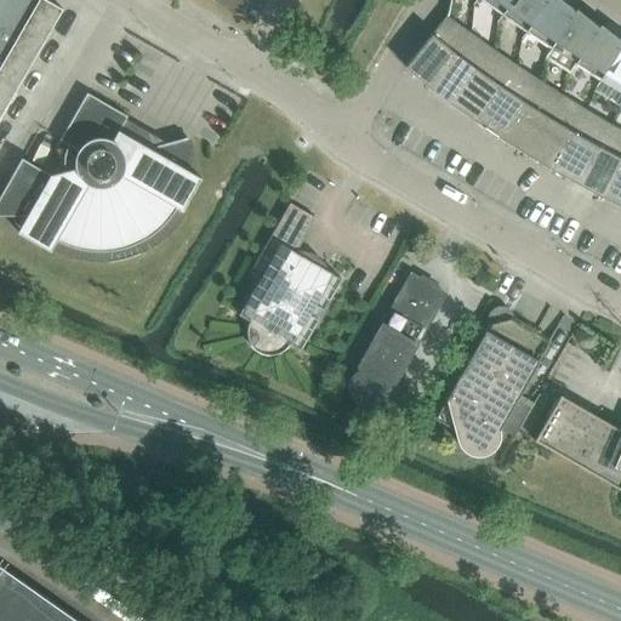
[(0,0),(0,117),(62,9),(46,0),(0,0)]
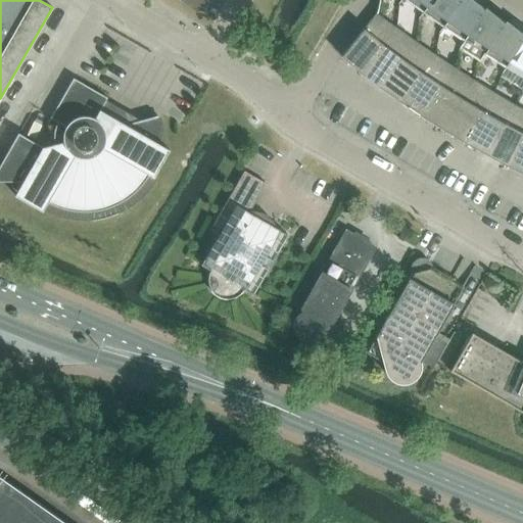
[(186,0),(185,2),(199,10),(205,0),(186,0)]
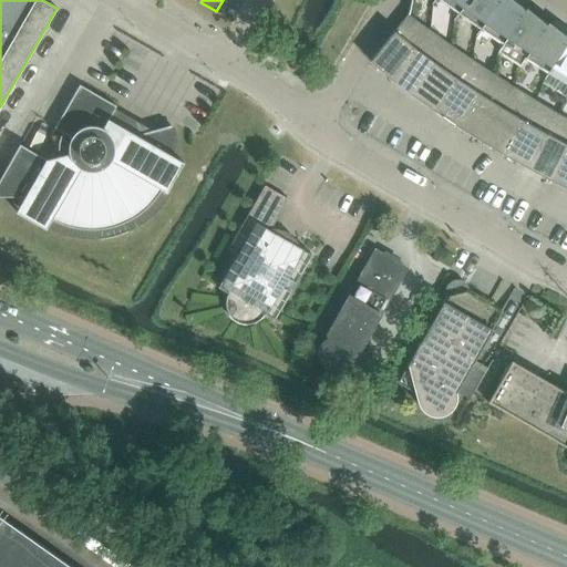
[(439,0),(459,13),(467,0),(439,0)]
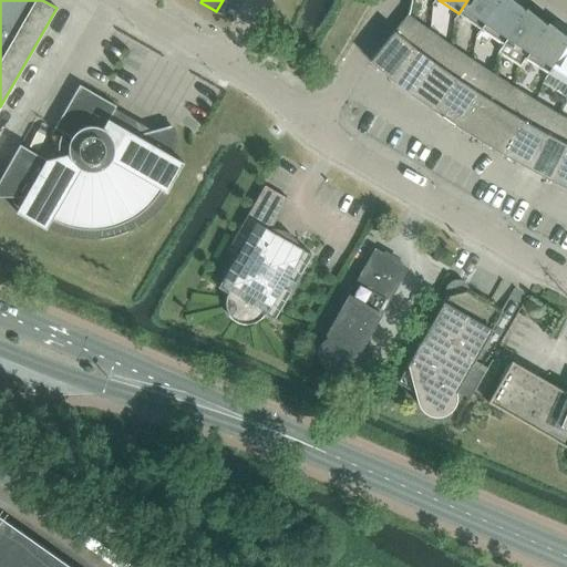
[(467,0),(459,13),(481,29),(500,0),(467,0)]
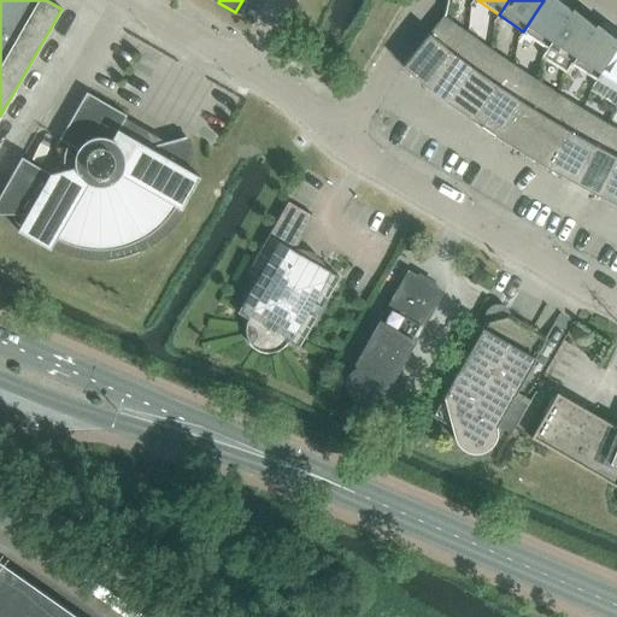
[(544,0),(523,31),(547,48),(571,12),(553,0),(544,0)]
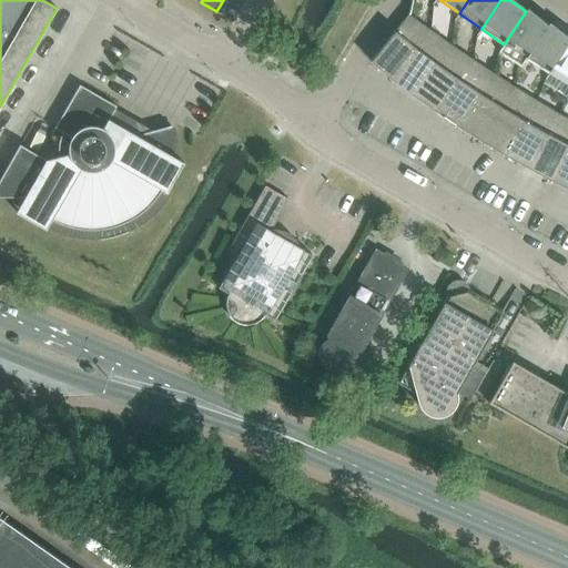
[(504,44),(526,59),(548,26),(526,11),(504,44)]
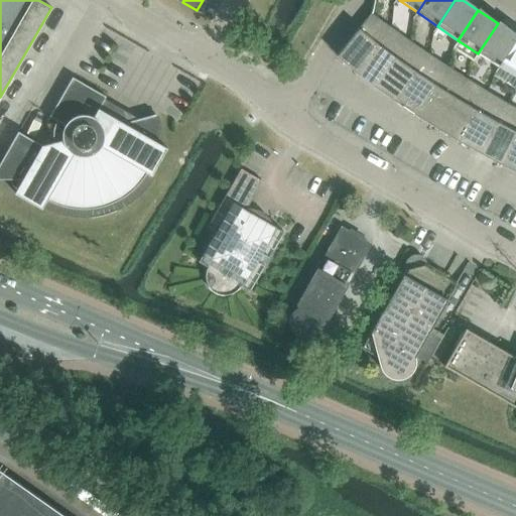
[(347,65),(356,72),(389,25),(371,12),(337,55),(347,65)]
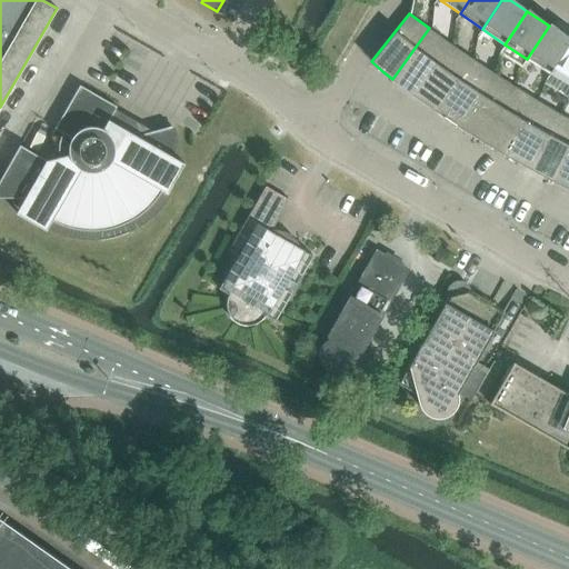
[(527,59),(550,73),(568,42),(568,38),(549,26),(527,59)]
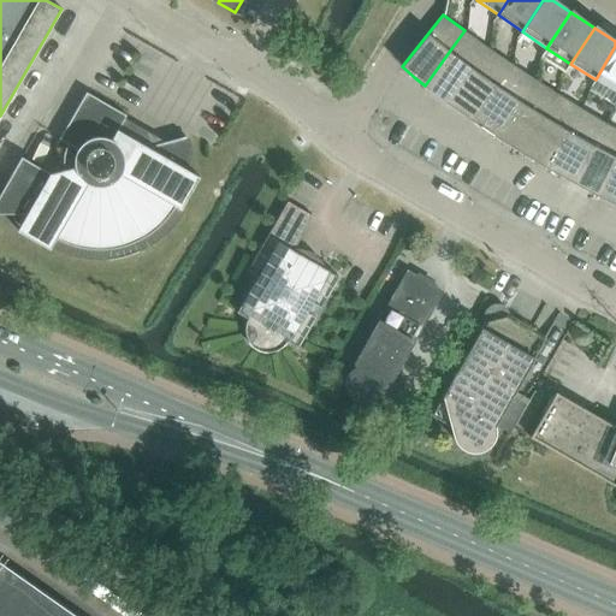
[(425,86),(449,104),(486,46),(465,30),(425,86)]
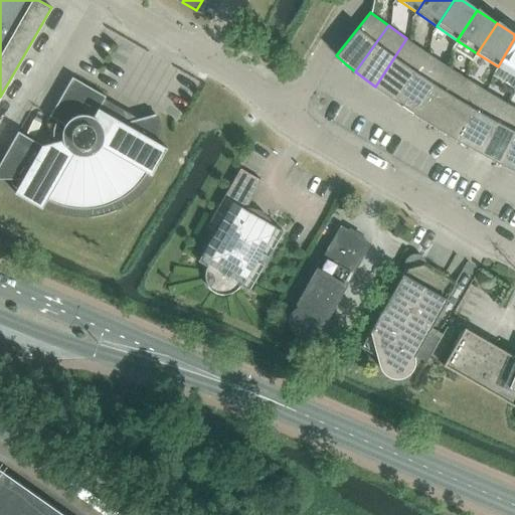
[(375,87),(395,101),(425,51),(406,38),(375,87)]
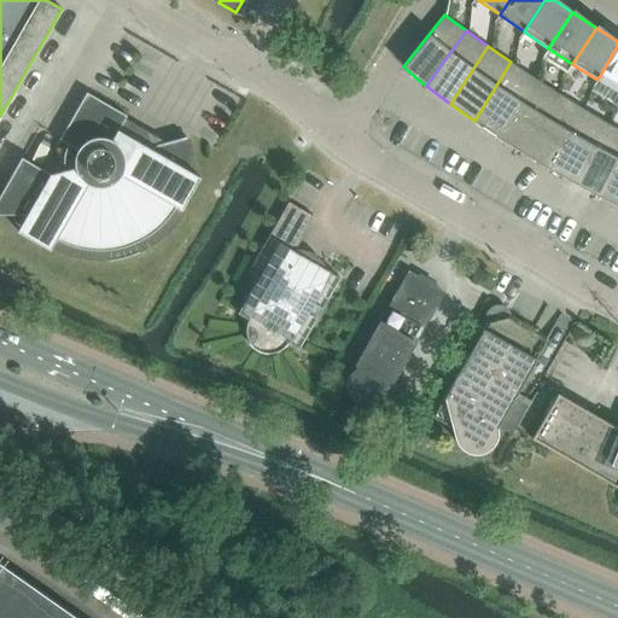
[(617,46),(598,80),(617,92),(617,46)]
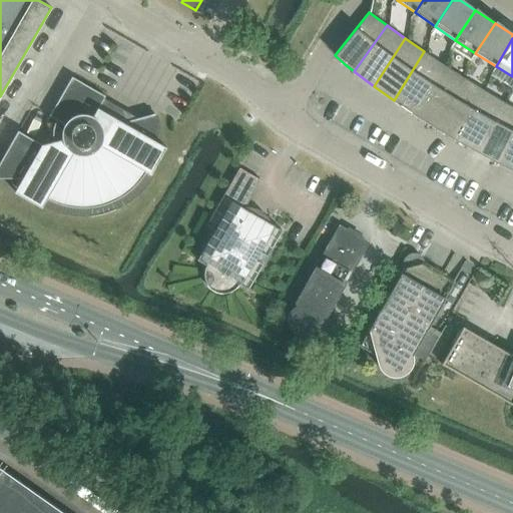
[(394,100),(414,114),(444,64),(424,51),(394,100)]
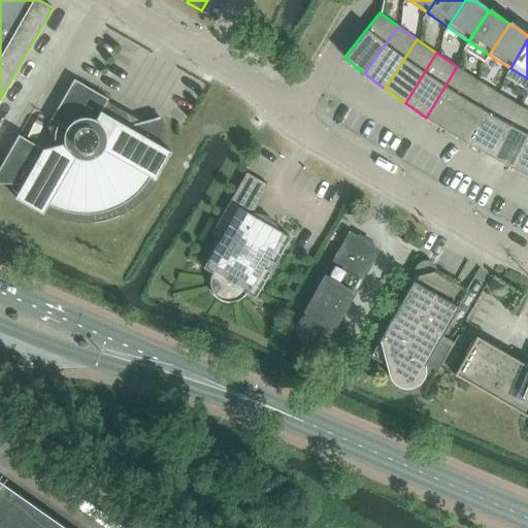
[(426,118),(448,131),(476,79),(457,66),(426,118)]
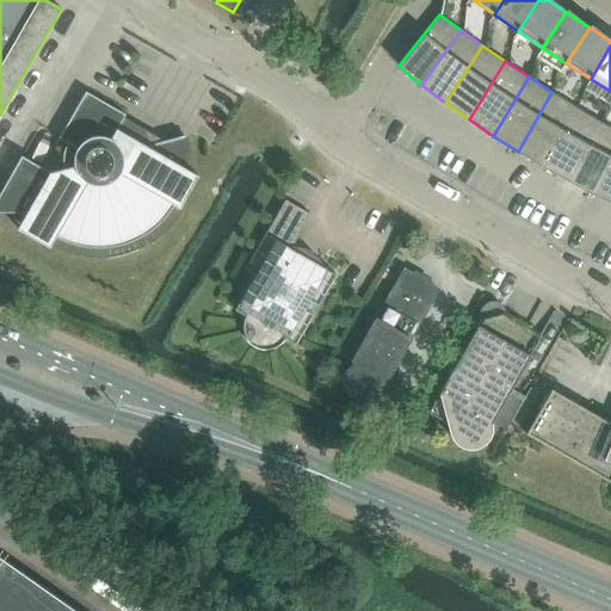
[(17,228),(47,245),(49,247),(56,236),(61,239),(68,242),(76,244),(84,246),(91,247),(98,247),(106,247),(113,246),(122,244),(129,241),(135,239),(142,235),(149,232),(155,227),(160,221),(166,216),(171,210),(174,204),(179,207),(197,174),(185,168),(186,159),(185,152),(185,144),(183,137),(184,137),(183,136),(152,144),(150,141),(130,129),(123,131),(117,129),(125,115),(86,92),(54,146),(55,147),(60,139),(76,148),(74,153),(73,159),(74,165),(49,172),(22,155),(0,192),(0,211),(26,213),(17,228)]
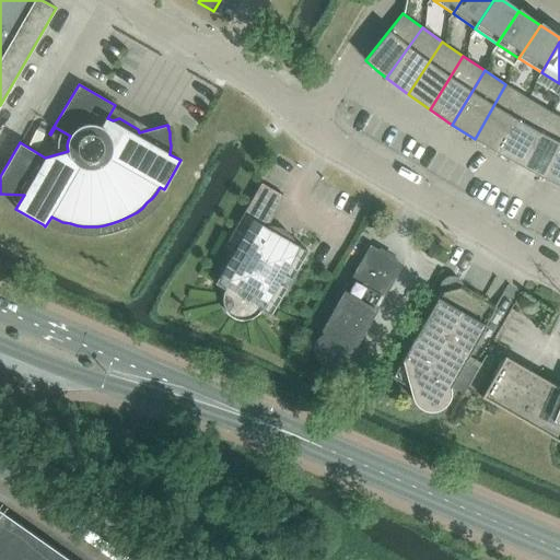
[(475,139),(498,152),(527,97),(505,84),(475,139)]
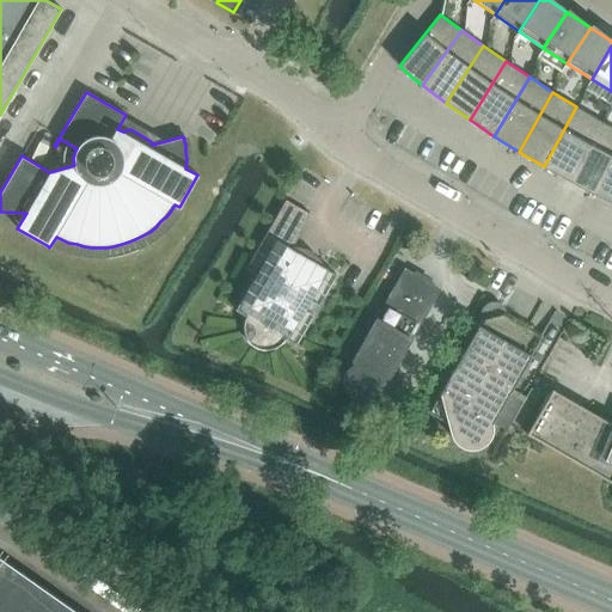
[(544,166),(569,181),(599,121),(576,106),(544,166)]
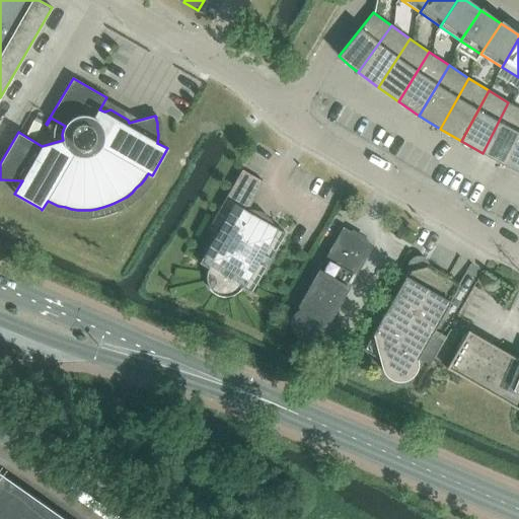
[(483,153),(505,165),(518,134),(518,107),(508,102),(483,153)]
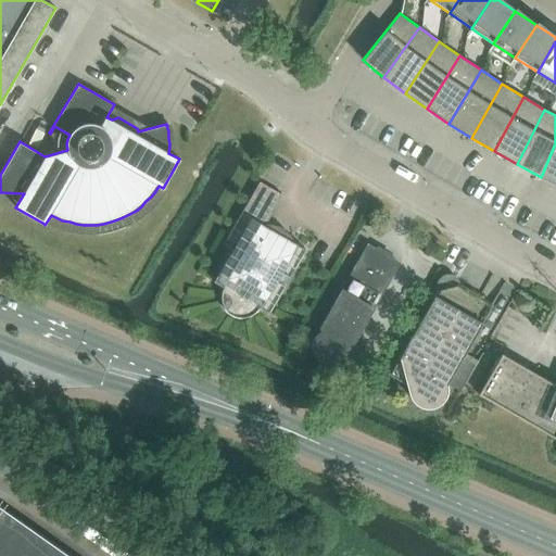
[(555,143),(541,177),(555,184),(555,143)]
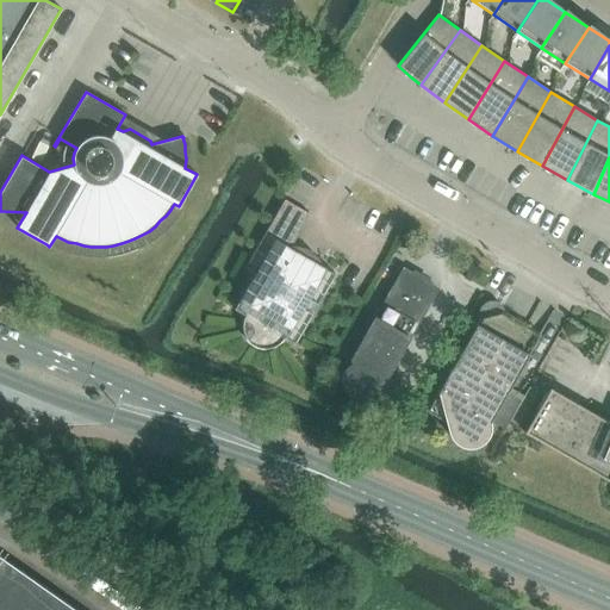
[(310,215),(285,199),(248,263),(263,272),(257,281),(253,279),(235,310),(246,316),(243,324),(244,334),(246,337),(251,344),(260,348),(274,347),(278,344),(284,338),(294,344),(335,274),(291,248),(310,215)]
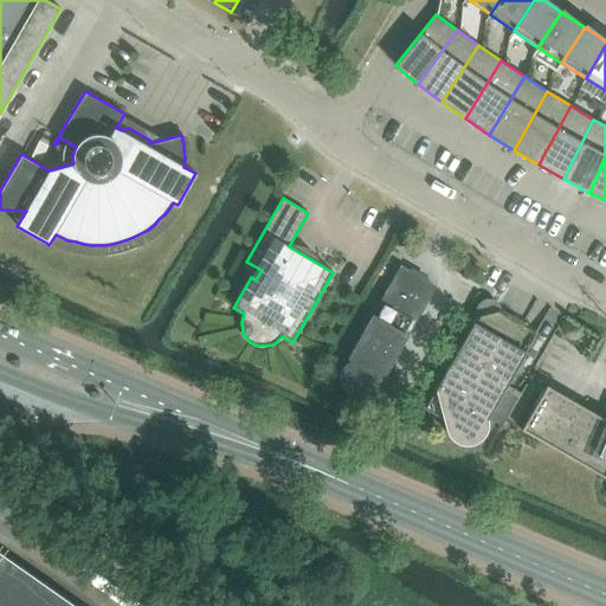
[(434,287),(401,268),(350,356),(352,362),(346,366),(342,371),(341,380),(345,388),(353,393),(360,393),(366,391),(369,386),(374,388),(373,392),(434,287)]
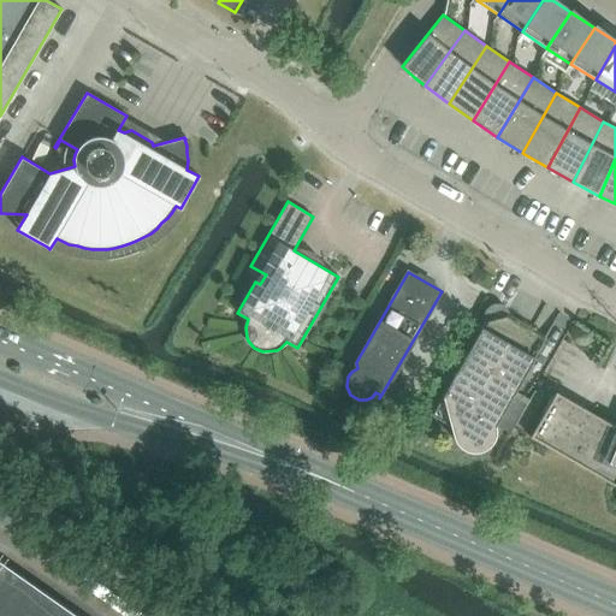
[(480,332),(432,416),(451,427),(454,437),(456,442),(458,446),(463,450),(469,452),(474,452),(480,451),(486,450),(490,446),(493,442),(496,437),(497,431),(496,426),(509,433),(529,400),(515,392),(532,362),(519,354),(532,330),(533,329),(531,329),(519,321),(507,314),(487,319),(480,332)]
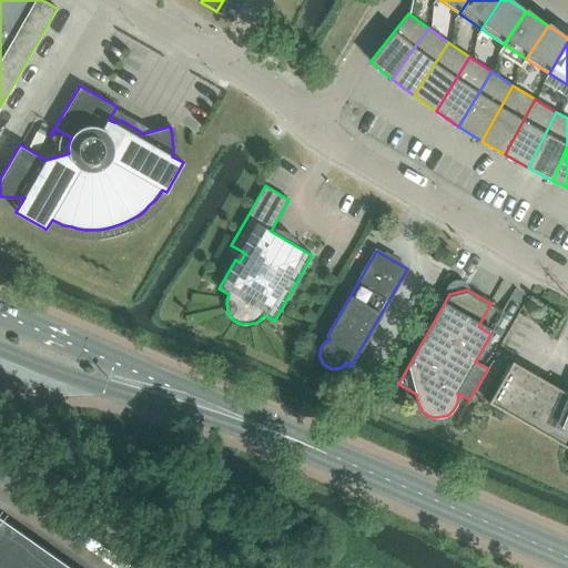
[(567,448),(567,393),(513,361),(488,403),(567,448)]
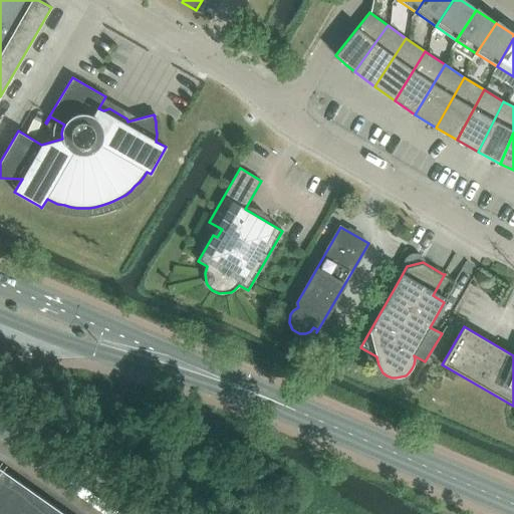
[(63,513),(0,469),(0,513),(63,513)]
